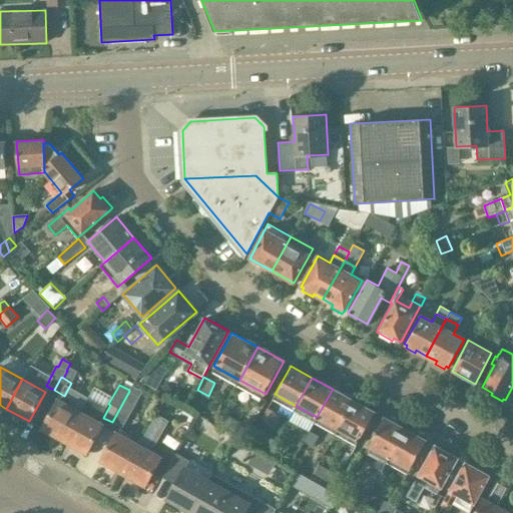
[(122,428),(142,392),(131,386),(129,390),(129,391),(112,422),(122,428)]
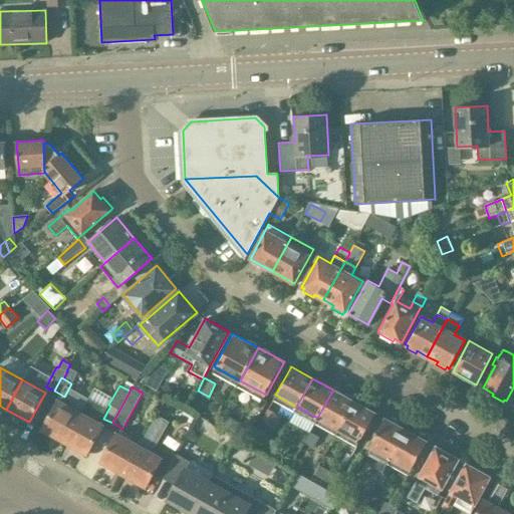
[(333,390),(317,418),(338,430),(354,401),(333,390)]
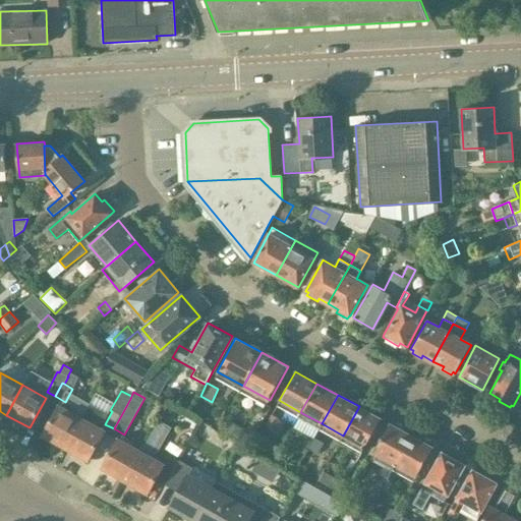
[(89,461),(105,430),(101,428),(108,414),(90,404),(82,418),(81,417),(65,448),(89,461)]
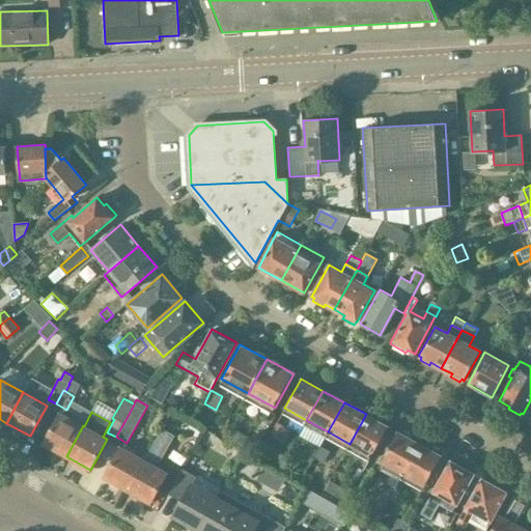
[(43,444),(66,456),(83,425),(59,413),(43,444)]
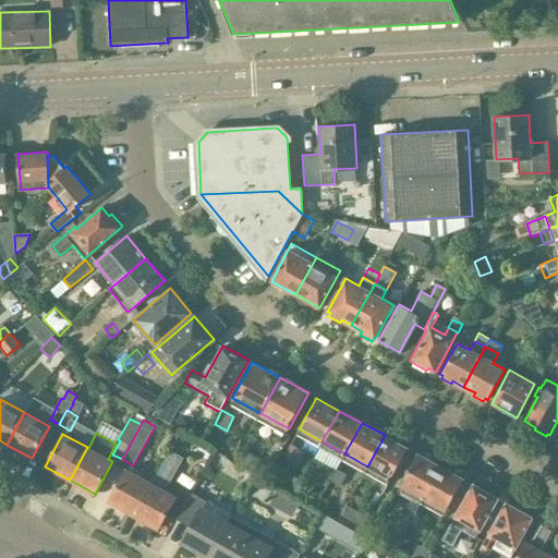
[(390,480),(408,448),(385,435),(367,466),(390,480)]
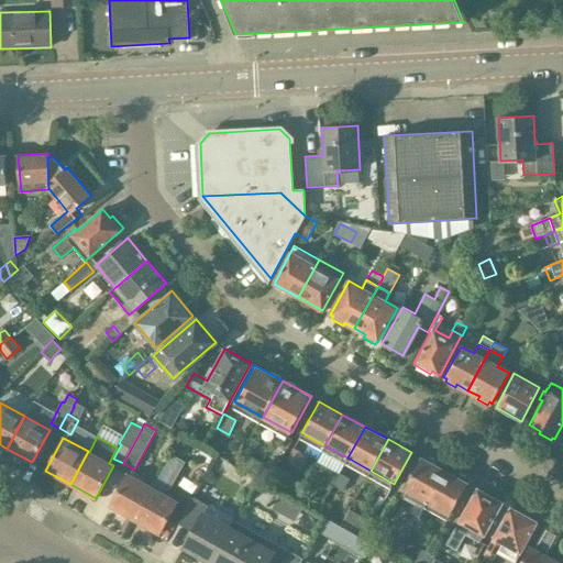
[(288,460),(297,464),(304,454),(294,449),(288,460)]
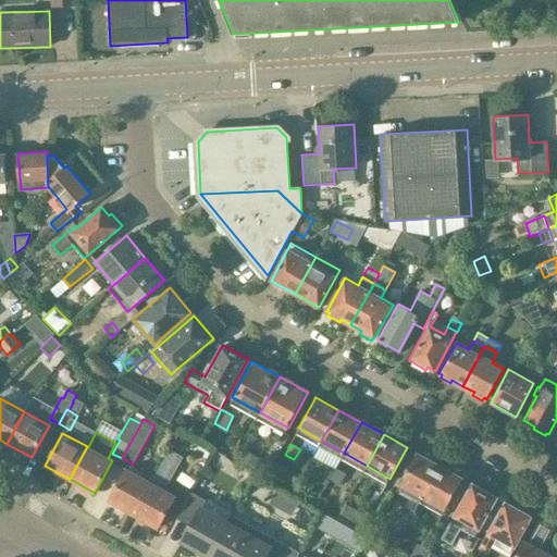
[(183,457),(170,450),(156,474),(170,482),(183,457)]
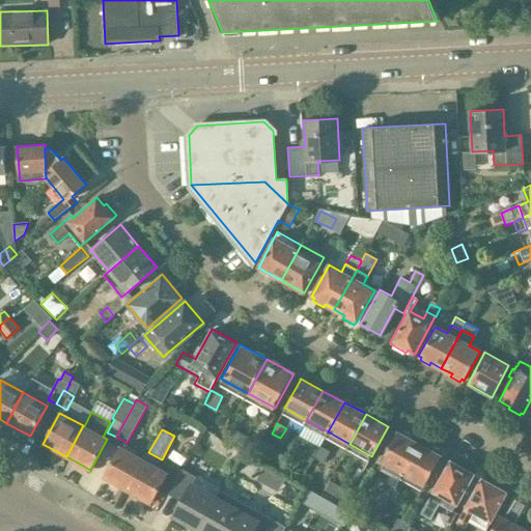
[(396,431),(380,460),(402,473),(419,444),(396,431)]
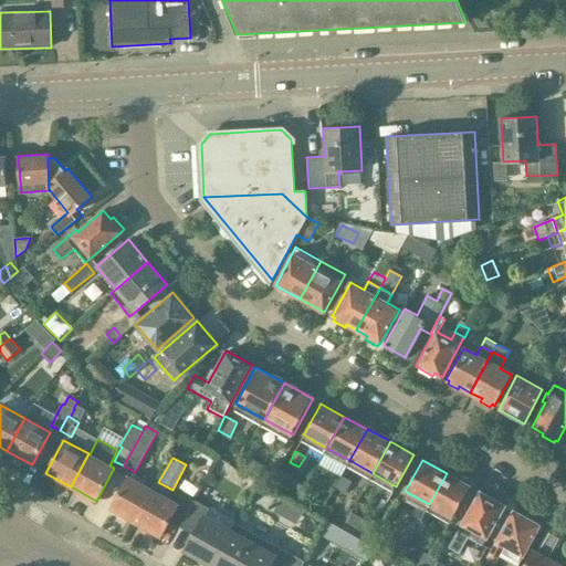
[(249,477),(257,480),(264,467),(257,462),(249,477)]
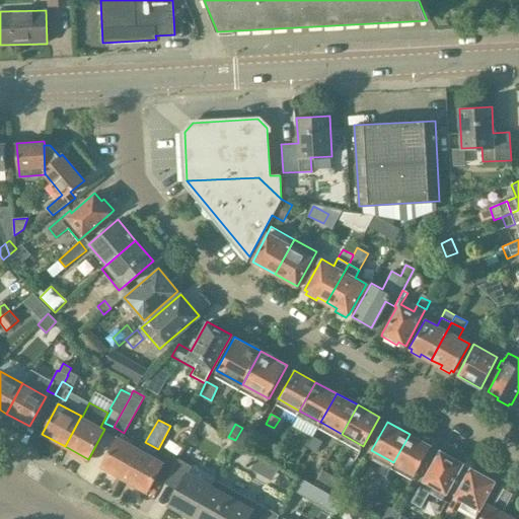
[(304,432),(292,454),(300,459),(307,446),(312,437),(304,432)]
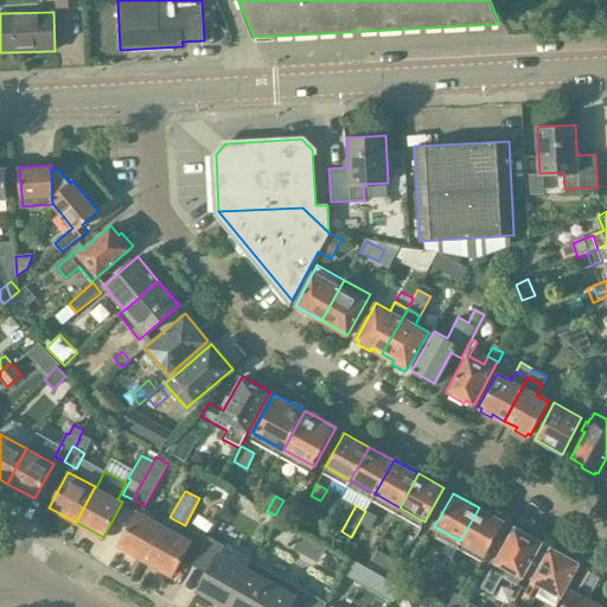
[(504,522),(479,508),(460,541),(485,555),(504,522)]
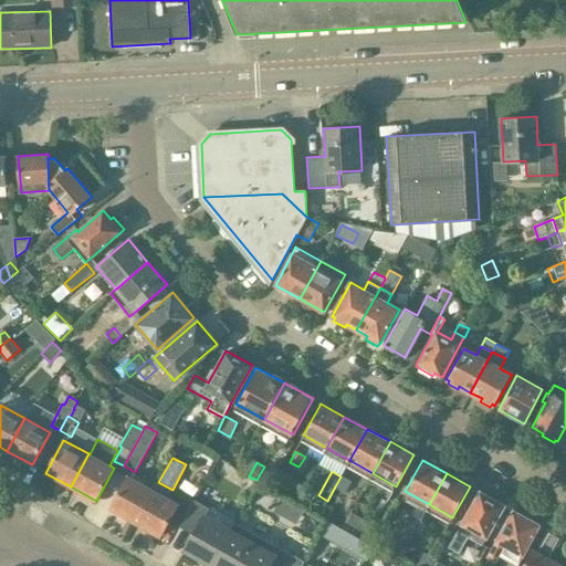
[(109,509),(135,523),(153,490),(128,477),(109,509)]
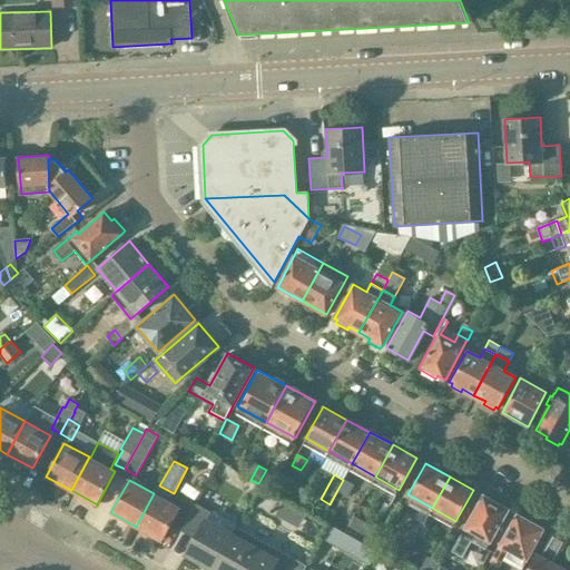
[(353,485),(343,480),(337,490),(347,497),(353,485)]
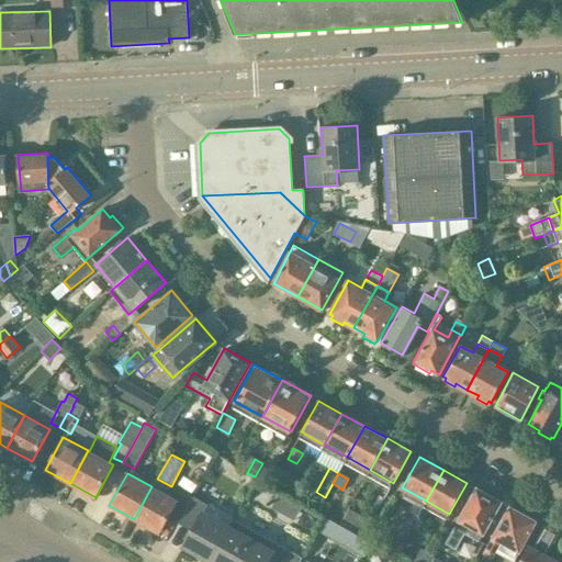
[(157,479),(153,486),(152,486),(134,519),(159,532),(168,516),(180,523),(192,501),(181,493),(177,501),(167,494),(163,492),(164,489),(171,486),(157,479)]
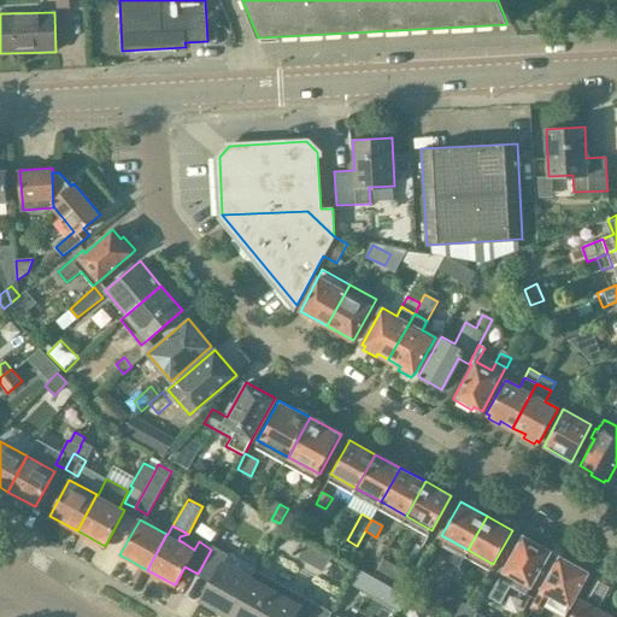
[(510,585),(526,594),(530,586),(550,551),(523,535),(503,571),(489,598),(500,603),(510,585)]
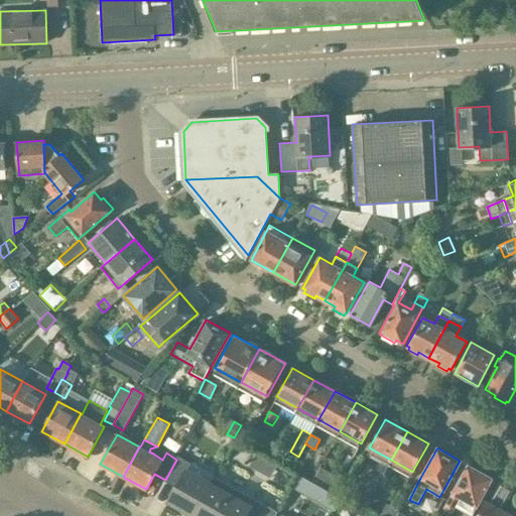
[(176,460),(165,480),(164,481),(175,487),(167,502),(180,509),(179,511),(187,515),(190,515),(191,515),(210,483),(185,470),(188,463),(178,457),(176,460)]
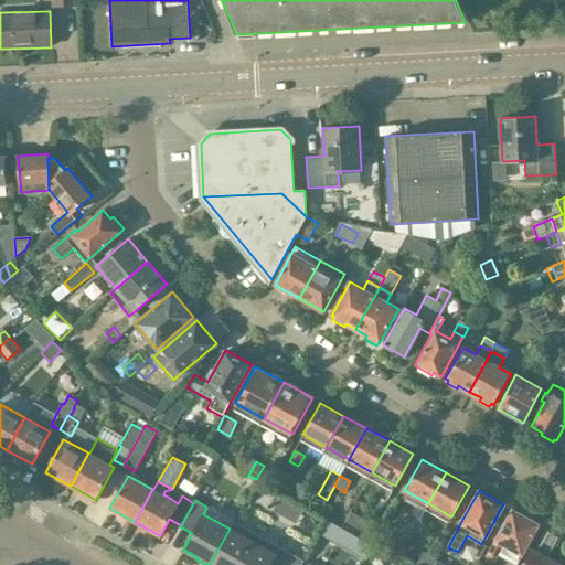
[(494,540),(486,557),(494,562),(498,556),(515,564),(521,555),(539,523),(512,509),(494,540)]
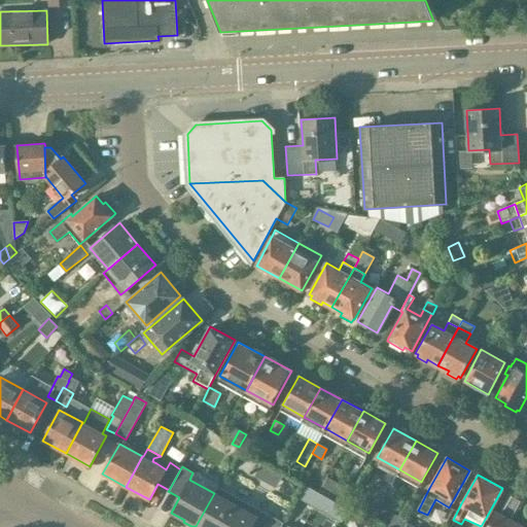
[(323,488),(344,499),(349,490),(328,479),(323,488)]
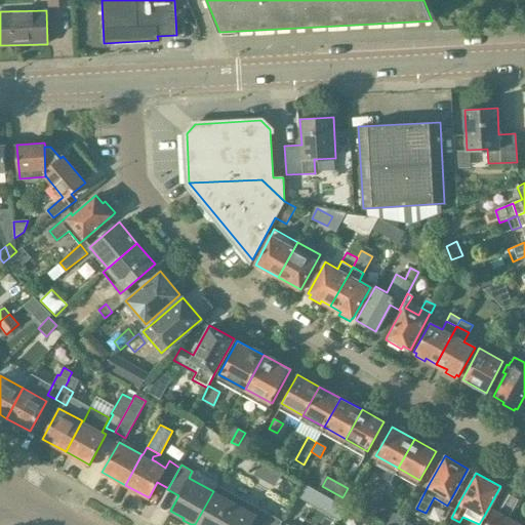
[(380,478),(365,507),(374,512),(386,493),(385,492),(390,483),(380,478)]
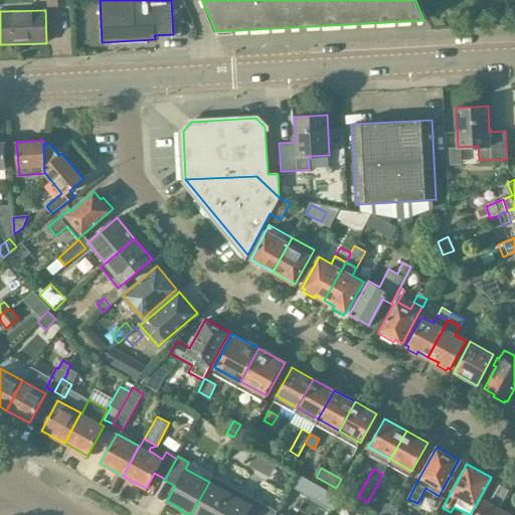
[(377,483),(378,484),(386,488),(391,479),(382,474),(377,483)]
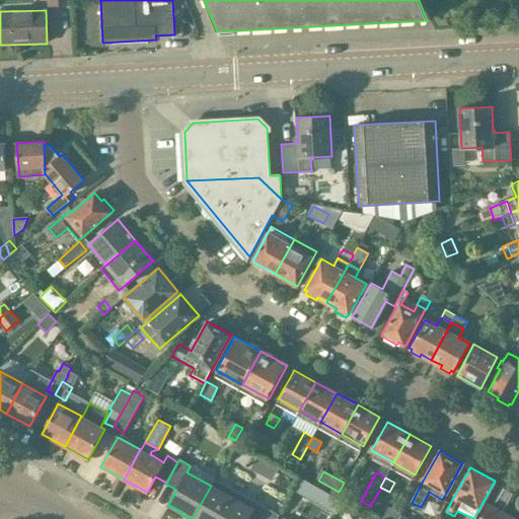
[(292,491),(307,499),(314,486),(299,478),(292,491)]
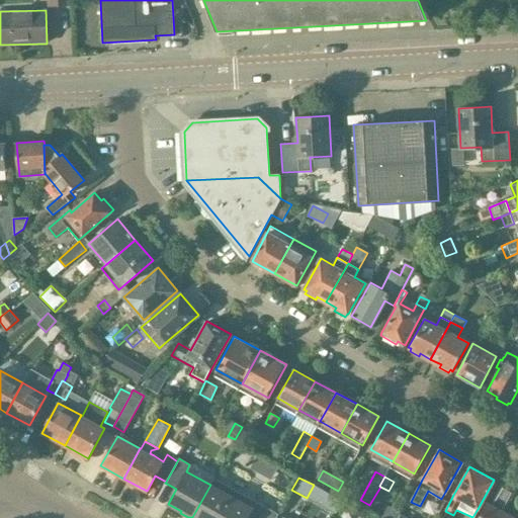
[(210,485),(192,517),(193,517),(257,517),(260,514),(264,507),(213,479),(210,485)]
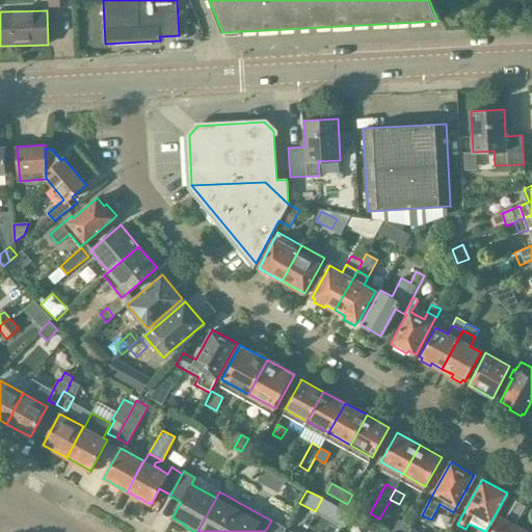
[(530,531),(516,525),(528,505),(515,498),(504,517),(501,516),(491,531),(530,531)]
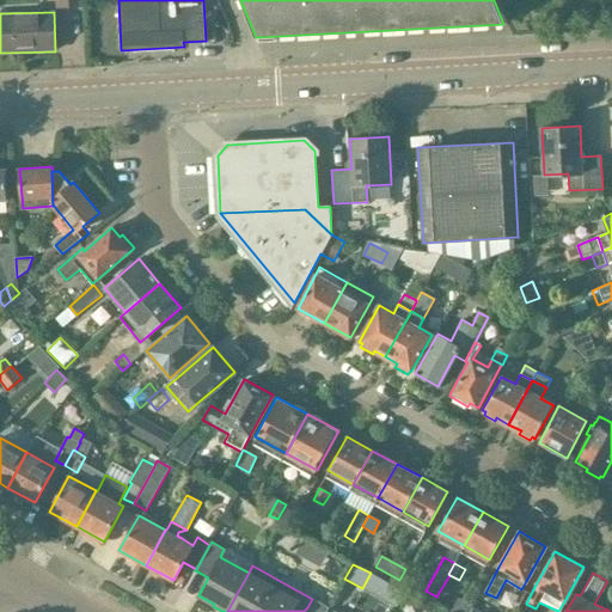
[(325,611),(329,607),(312,599),(304,611),(325,611)]
